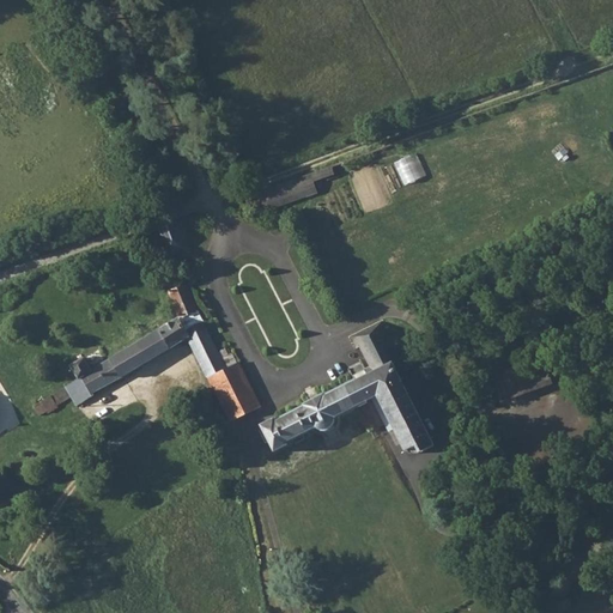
[(407,184),(429,176),(419,153),(398,162),(407,184)]
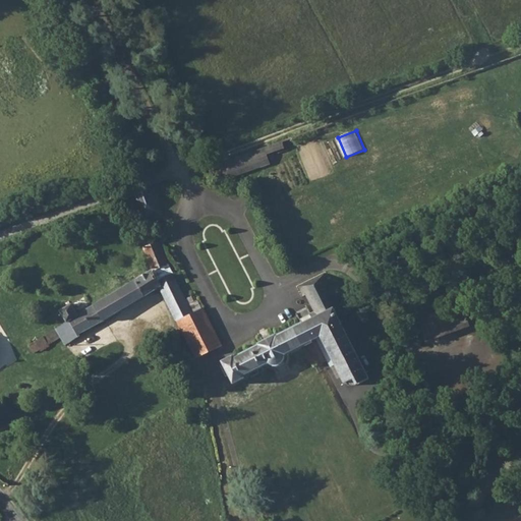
[(283,141),(213,167),(219,182),(270,164),(267,155),(285,148),(283,141)]
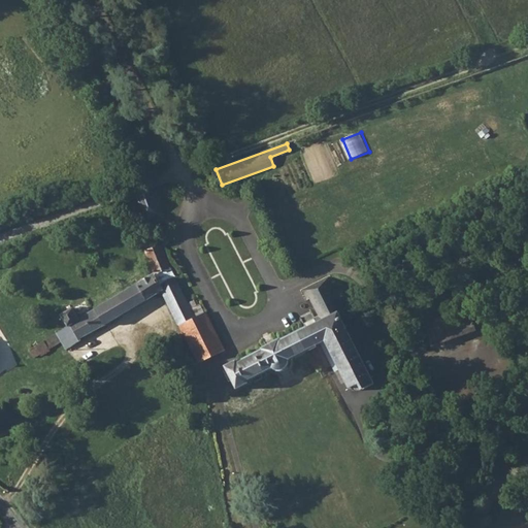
[(67,328),(29,351),(34,359),(40,356),(41,357),(51,351),(50,350),(61,342),(66,351),(79,342),(78,340),(147,300),(149,300),(162,292),(164,296),(164,297),(199,364),(225,352),(205,314),(204,314),(195,319),(188,304),(160,245),(144,252),(154,275),(78,321),(71,308),(60,316),(67,328)]
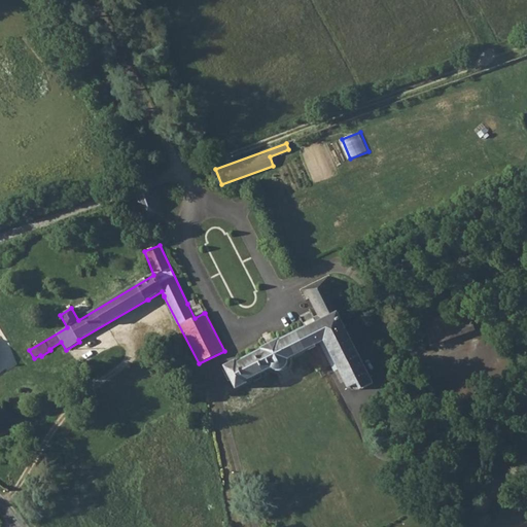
[(289,361),(321,344),(325,342),(339,371),(349,389),(357,385),(371,379),(342,321),(349,317),(328,277),(302,291),(306,301),(310,299),(322,321),(281,342),(280,340),(261,349),(262,351),(238,363),(236,361),(224,367),(237,391),(248,385),(246,383),(272,371),(276,373),(280,372),(284,370),(288,366),(289,361)]
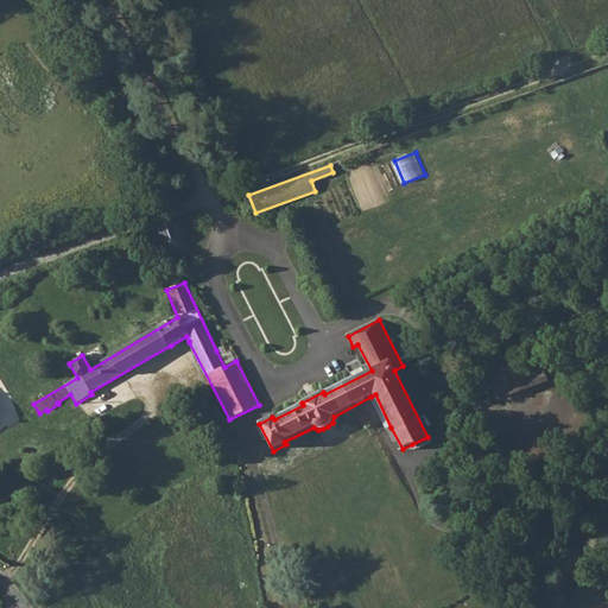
[(223,347),(216,350),(225,367),(235,361),(230,353),(227,354),(223,347)]
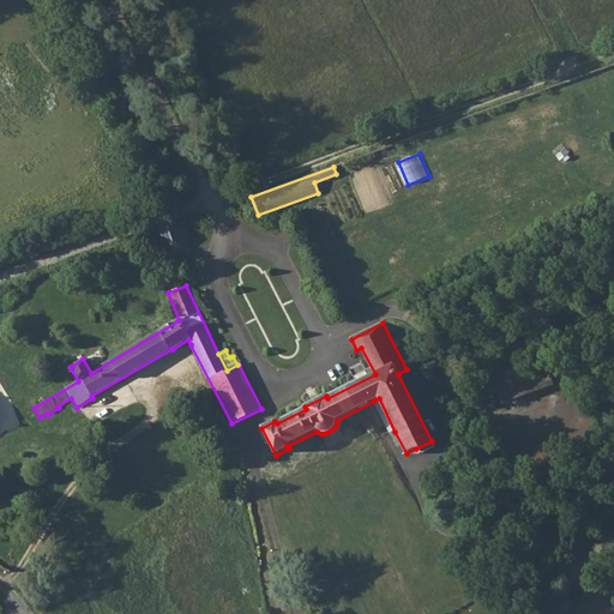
[(494,379),(501,401),(552,384),(553,383),(545,360),(494,379)]
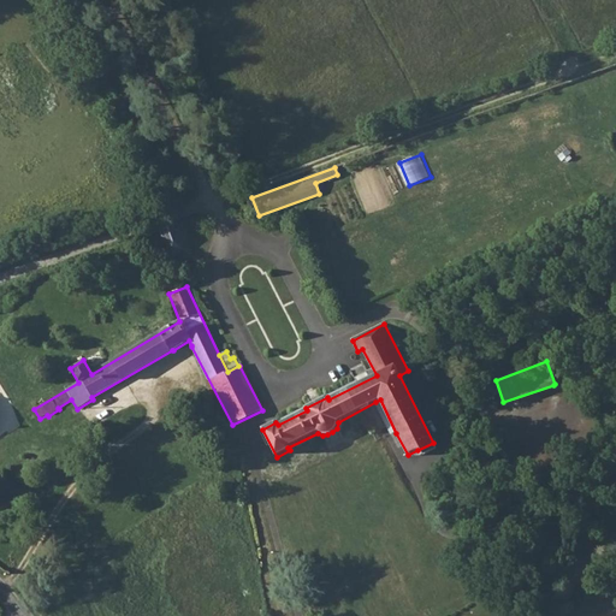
[(380,400),(375,402),(391,436),(396,433),(380,400)]
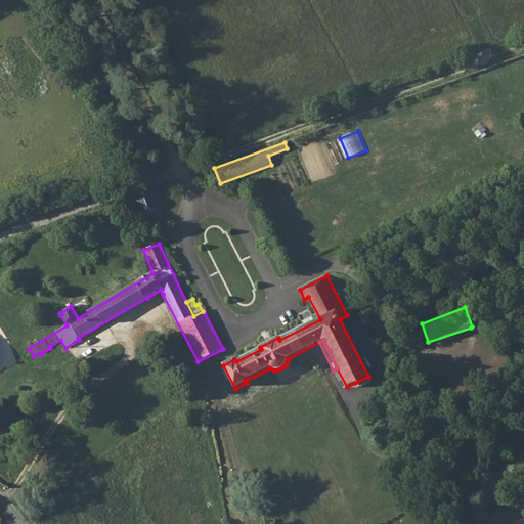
[(368,377),(355,383),(358,390),(372,383),(368,377)]
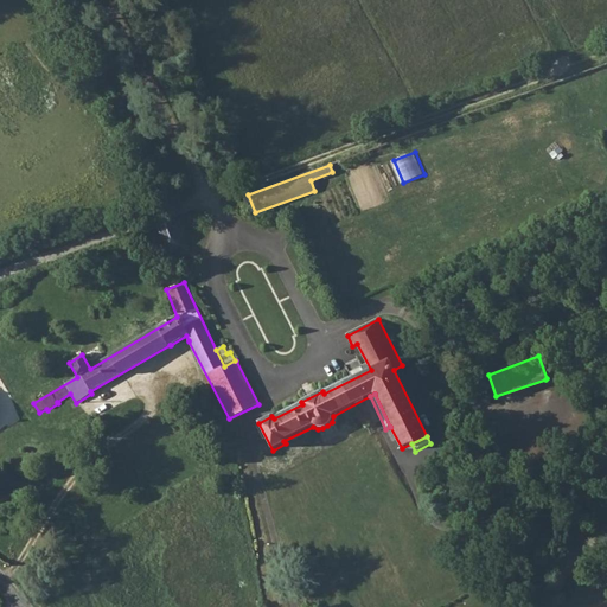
[(494,464),(487,446),(474,451),(481,468),(494,464)]
